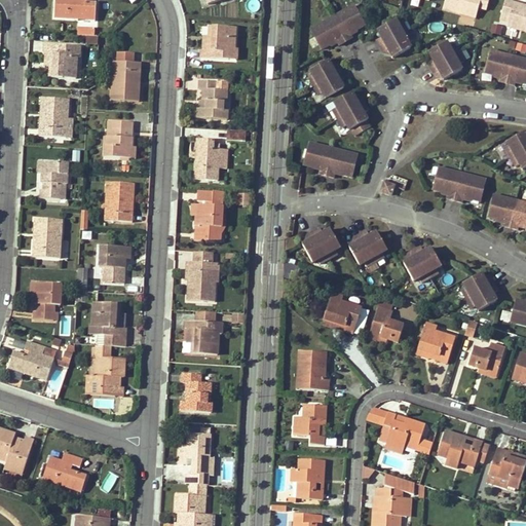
[(55,0),(54,19),(78,20),(79,13),(96,14),(96,4),(79,3),(73,3),(73,0),(55,0)]
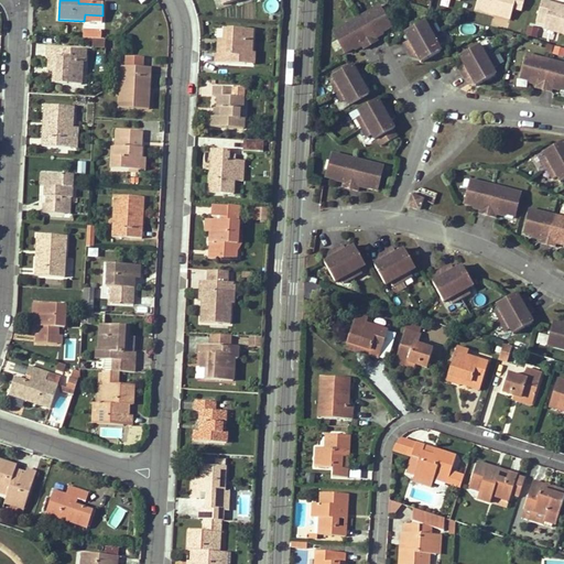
[(511,13),(513,8),(521,10),(524,0),(479,0),(477,9),(494,13),(495,9),(511,13)]
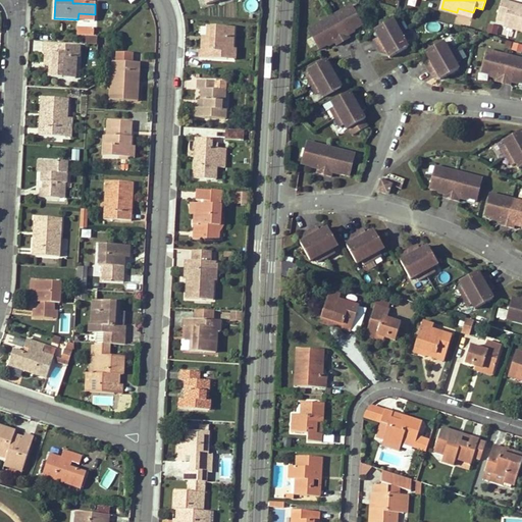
[(521,25),(521,29),(521,8),(519,8),(520,4),(518,3),(506,0),(502,0),(499,14),(507,15),(505,21),(521,25)]
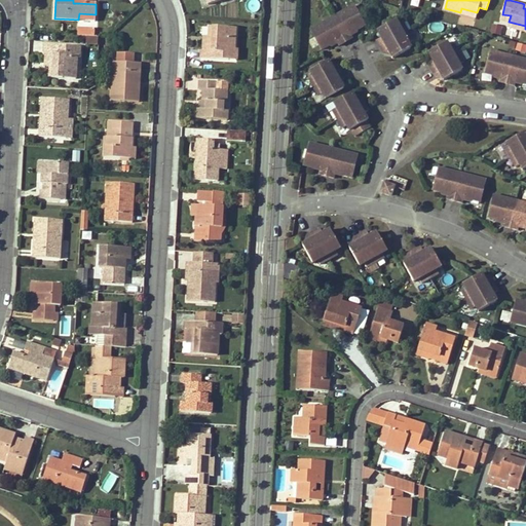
[(361,40),(359,35),(372,27),(360,7),(315,33),(328,52),(345,43),(347,47),(361,40)]
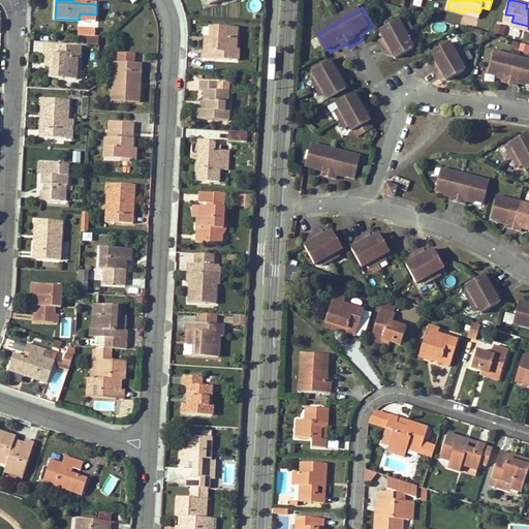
[(415,44),(418,41),(409,25),(405,27),(402,21),(384,32),(389,38),(382,42),(391,56),(396,53),(400,60),(417,50),(415,44)]
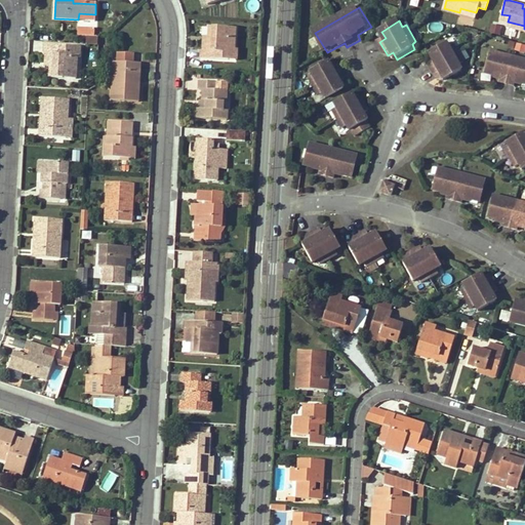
[(499,35),(501,26),(491,24),(489,33),(499,35)]
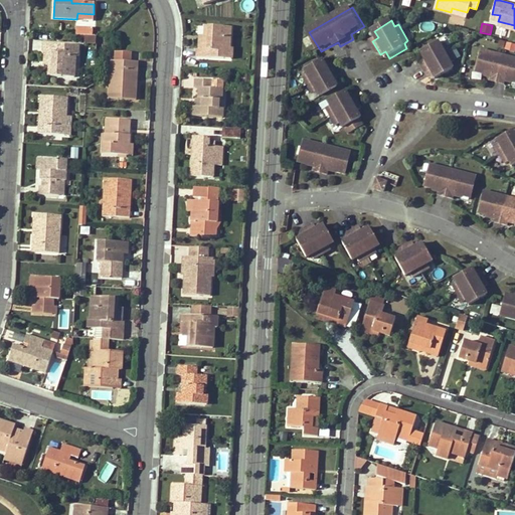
[(228,49),(229,27),(205,26),(204,36),(211,37),(210,40),(199,39),(198,50),(196,50),(195,57),(223,58),(223,49),(228,49)]
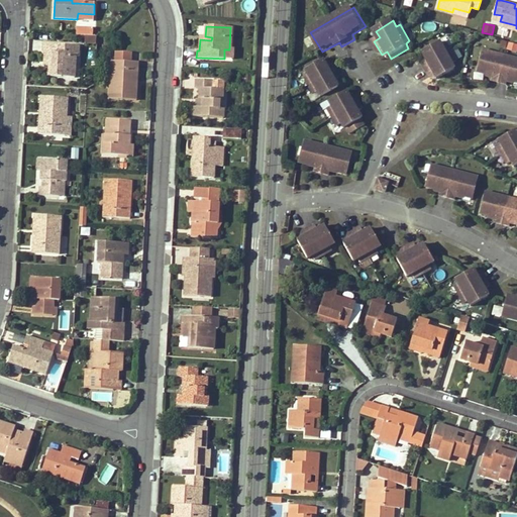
[(450,45),(446,46),(444,41),(425,52),(429,60),(424,62),(432,76),(437,73),(440,78),(457,69),(455,64),(458,62),(450,45)]
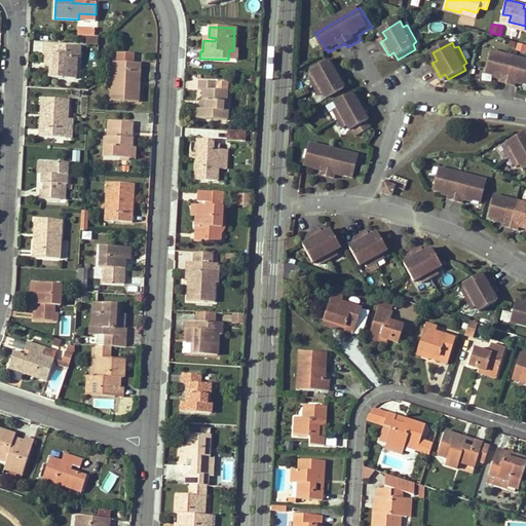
[(72,47),(44,45),(43,52),(46,53),(45,63),(57,64),(57,67),(50,67),(49,78),(75,79),(76,58),(72,58),(72,47)]
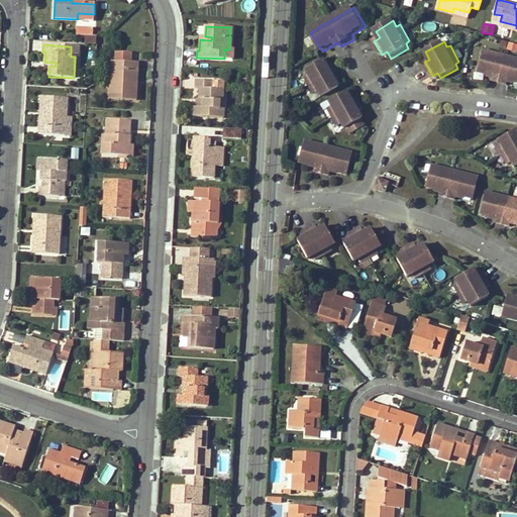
[(71,46),(71,57),(75,57),(78,57),(79,46),(71,46)]
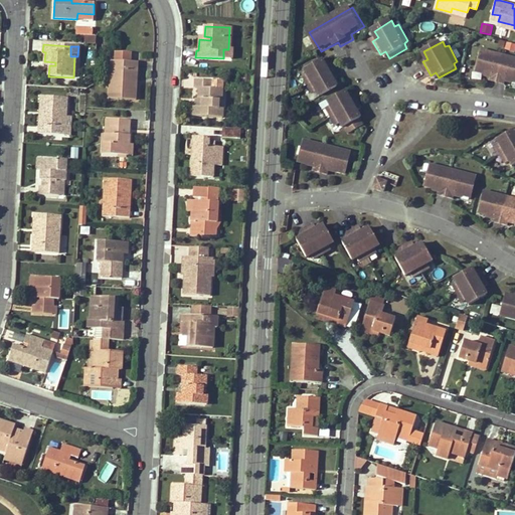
[(228,49),(223,49),(223,58),(230,58),(231,49),(228,49)]
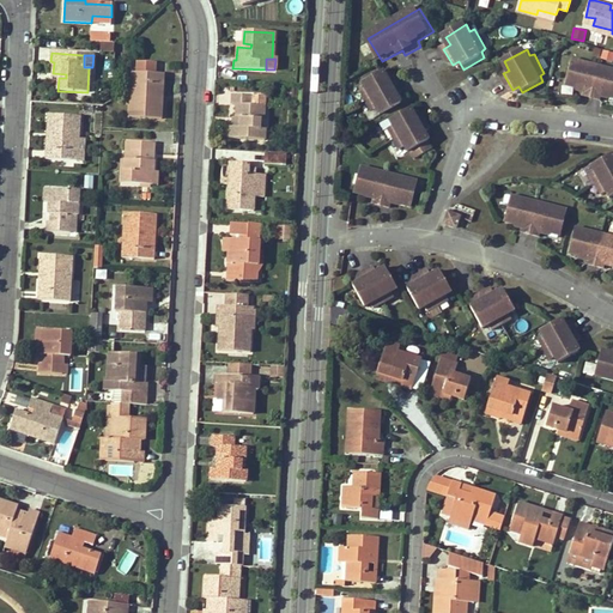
[(605,101),(607,95),(612,96),(612,68),(575,59),(568,84),(587,90),(586,96),(605,101)]
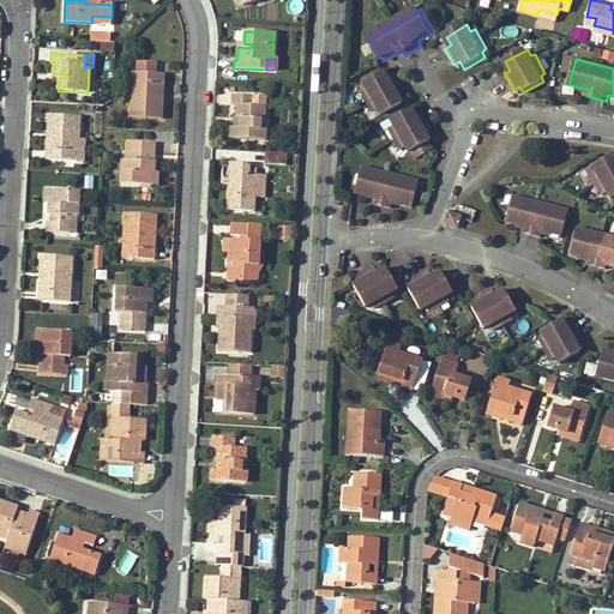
[(156,74),(156,64),(137,62),(137,73),(136,95),(131,94),(130,118),(157,119),(158,96),(163,96),(164,74),(156,74)]
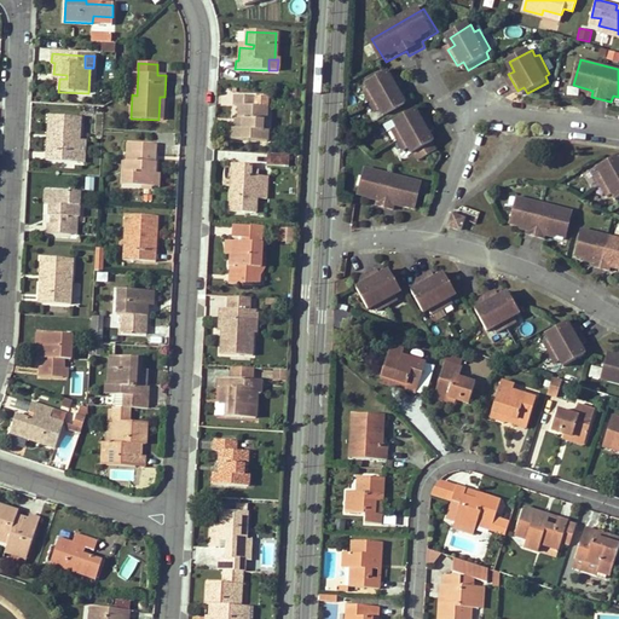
[(387,115),(391,120),(412,108),(408,99),(414,96),(405,80),(399,84),(393,75),(371,88),(374,93),(369,96),(382,117),(387,115)]
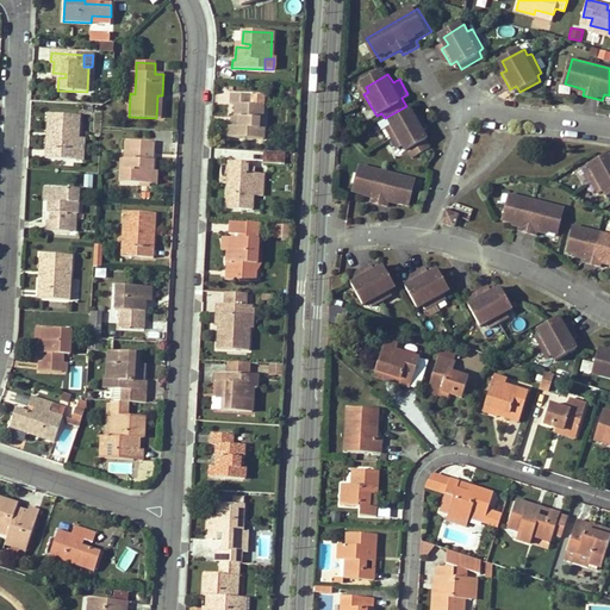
[(284,83),(284,98),(298,99),(299,83),(284,83)]
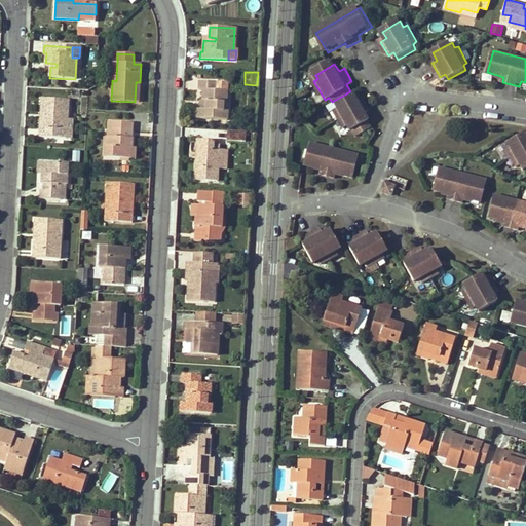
[(199,81),(199,89),(203,90),(203,101),(200,101),(200,109),(198,109),(197,118),(227,120),(228,110),(223,110),(224,101),(227,102),(227,100),(228,82),(199,81)]
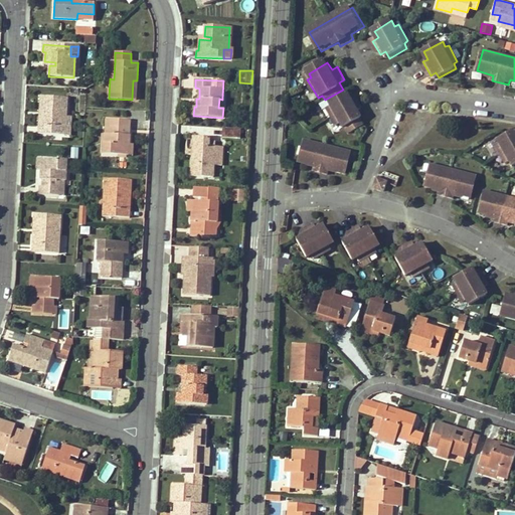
[(363,114),(365,113),(368,111),(361,99),(356,102),(351,94),(334,105),(336,108),(332,111),(343,129),(348,127),(350,131),(352,130),(355,136),(369,128),(366,122),(368,121),(363,114)]
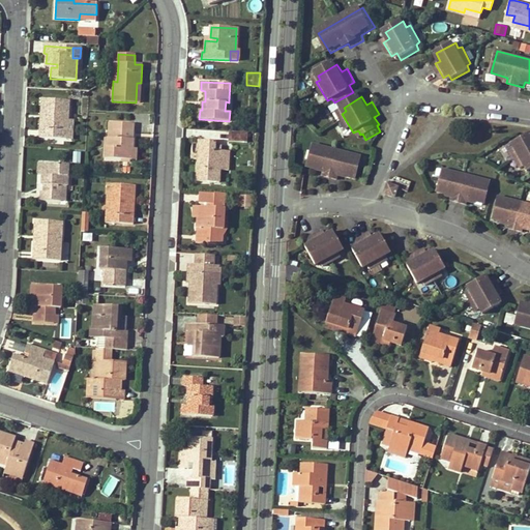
[(69,100),(46,99),(45,118),(40,118),(39,138),(63,139),(64,119),(68,119),(69,100)]
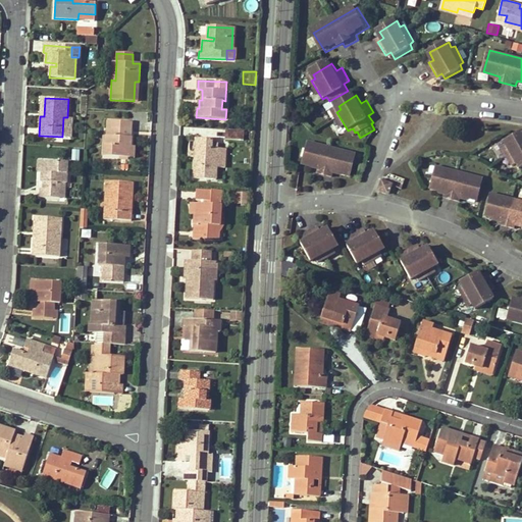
[(131,138),(132,122),(111,121),(111,136),(106,136),(105,136),(104,156),(129,157),(131,146),(131,138)]
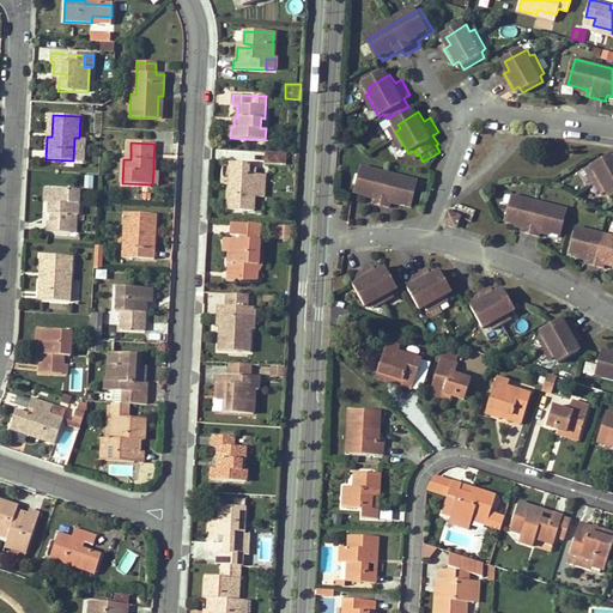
[(286,153),(266,152),(265,163),(285,164),(286,153)]
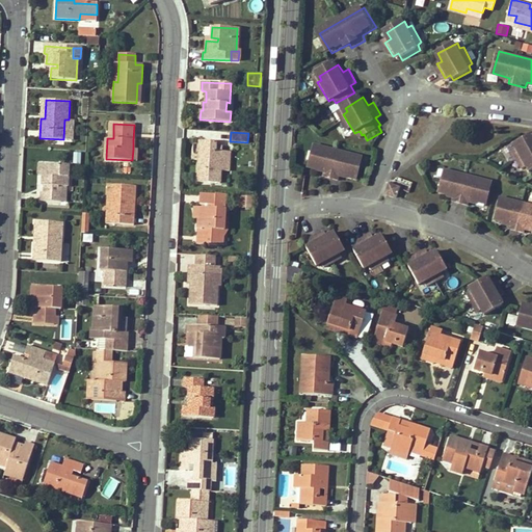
[(531,169),(531,132),(515,142),(519,148),(513,150),(516,156),(520,160),(524,167),(528,164),(531,170),(531,169)]
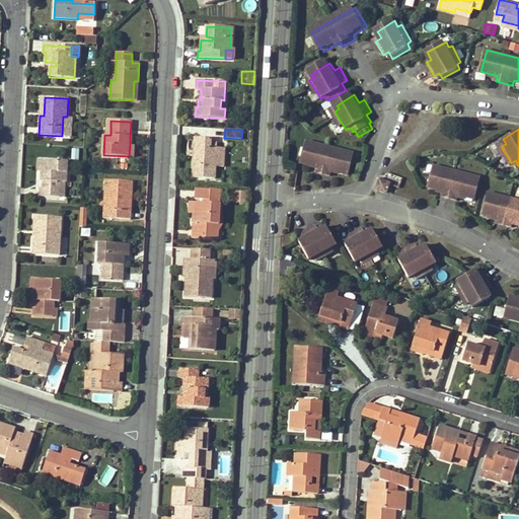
[(224,166),(225,148),(216,147),(216,142),(211,142),(211,139),(198,138),(197,154),(194,154),(193,176),(215,178),(216,166),(224,166)]
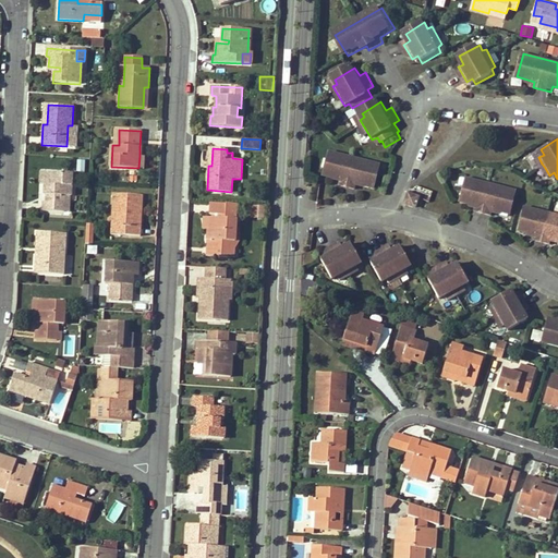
[(336,153),(329,176),(344,180),(344,184),(364,190),(365,185),(381,190),(388,167),(336,153)]
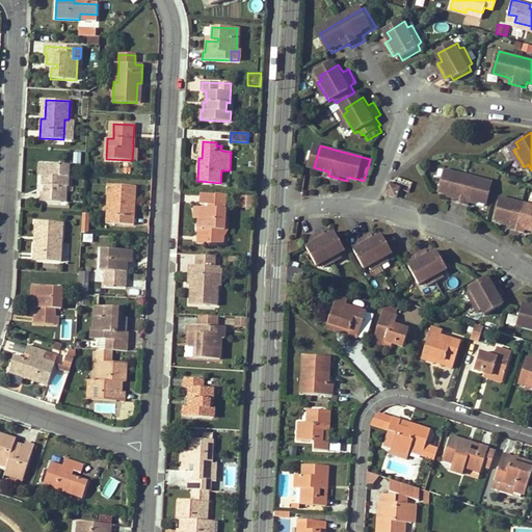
[(68,186),(70,166),(43,164),(42,176),(42,186),(45,186),(44,193),(41,193),(41,201),(60,202),(61,194),(57,194),(58,186),(68,186)]
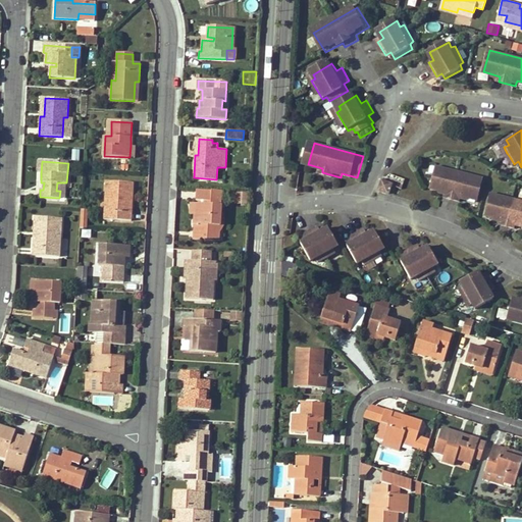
[(488,180),(441,168),(436,190),(452,194),(451,198),(467,202),(469,199),(482,202),(488,180)]
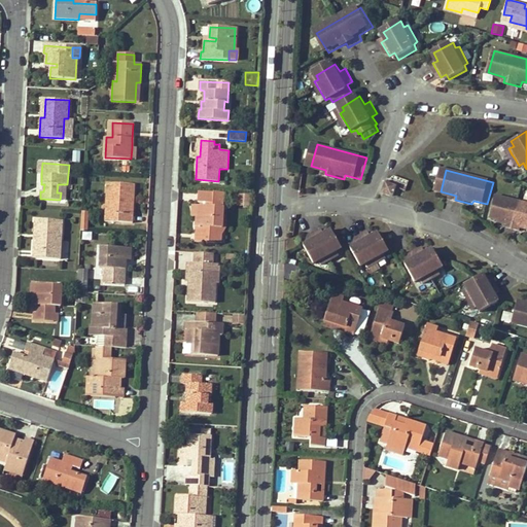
[(397,184),(384,180),(383,182),(380,192),(393,198),(397,184)]
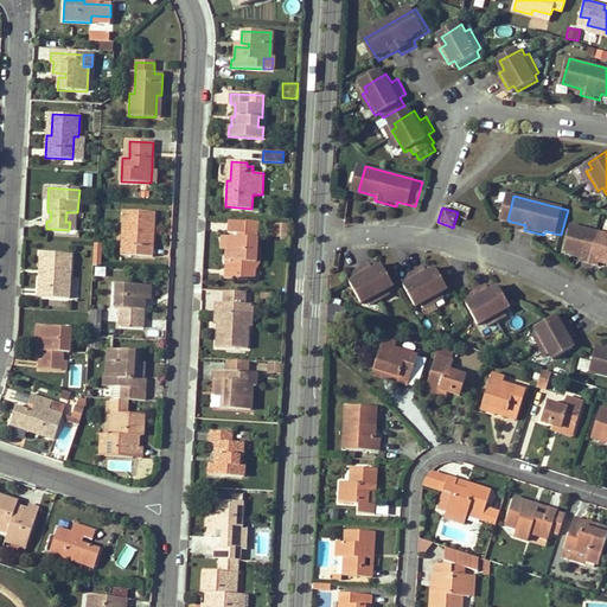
[(123,211),(122,234),(127,234),(126,254),(153,256),(153,234),(149,234),(151,212),(123,211)]
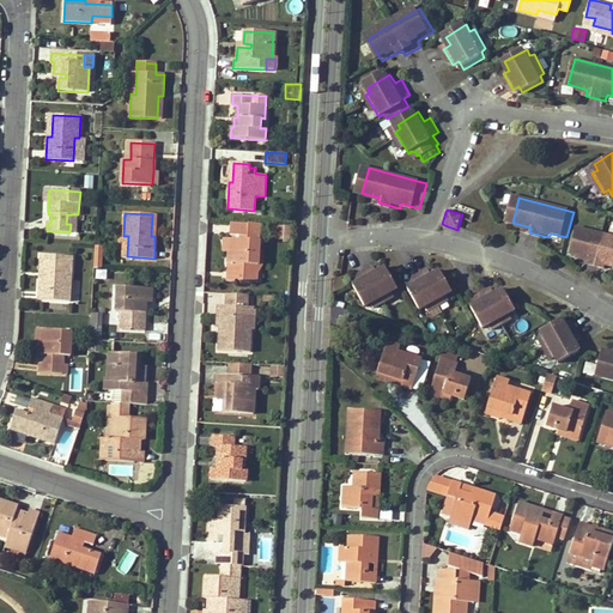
[(71,224),(70,232),(77,232),(78,214),(67,214),(66,224),(71,224)]
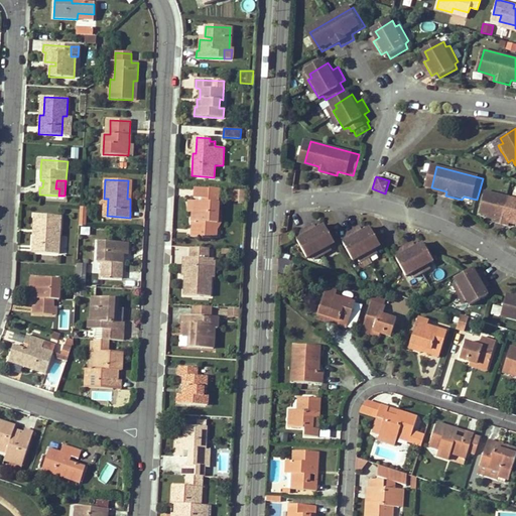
[(211,238),(211,222),(217,223),(218,213),(219,187),(195,186),(194,198),(203,198),(209,198),(209,202),(203,202),(194,201),(192,212),(192,221),(194,222),(192,230),(191,230),(191,237),(211,238)]
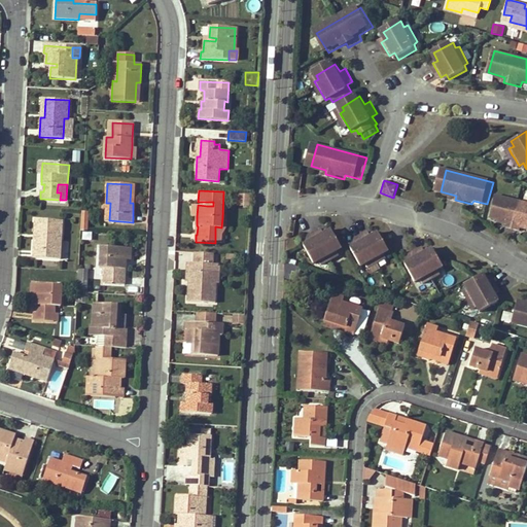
[(235,205),(250,206),(250,194),(236,192),(235,205)]
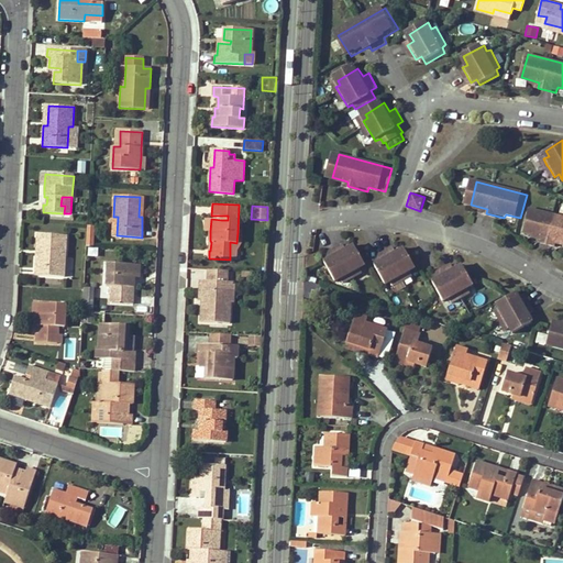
[(562,218),(533,211),(527,234),(543,239),(542,242),(560,247),(561,243),(562,243),(562,218)]
